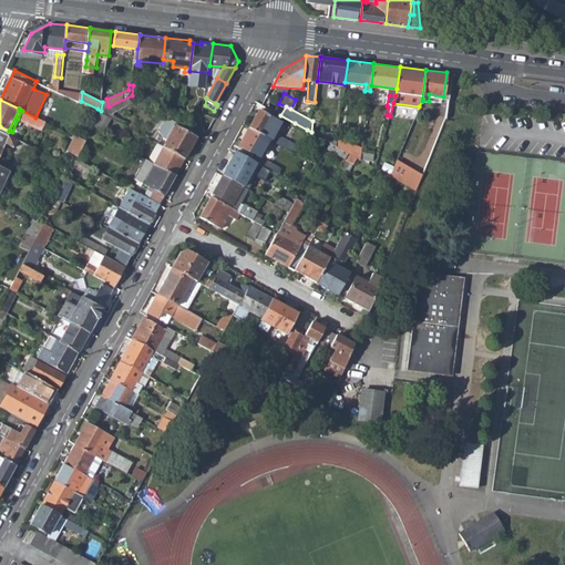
[(98,109),(91,121),(94,122),(101,111),(98,109)]
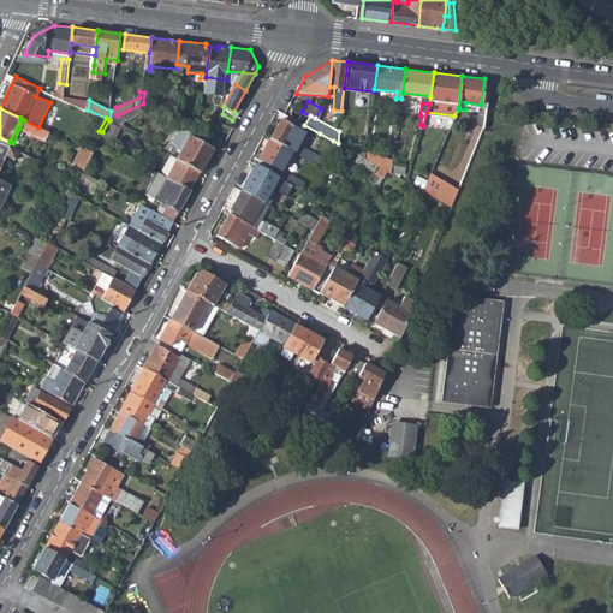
[(281,119),(271,138),(293,150),(295,152),(298,146),(305,132),(281,119)]
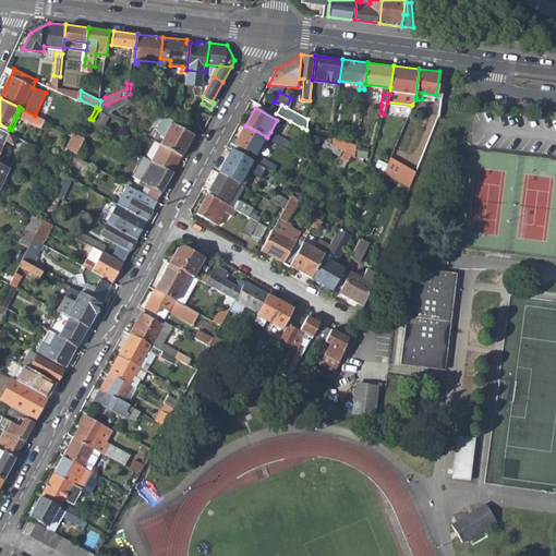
[(22,109),(17,117),(45,129),(48,121),(35,116),(22,109)]
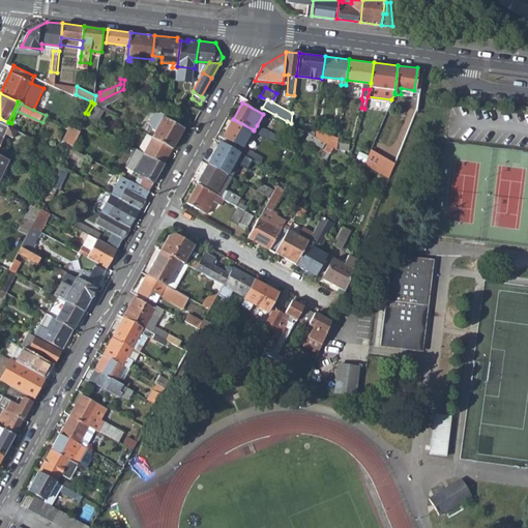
[(88,114),(86,119),(96,124),(105,109),(94,104),(88,114)]
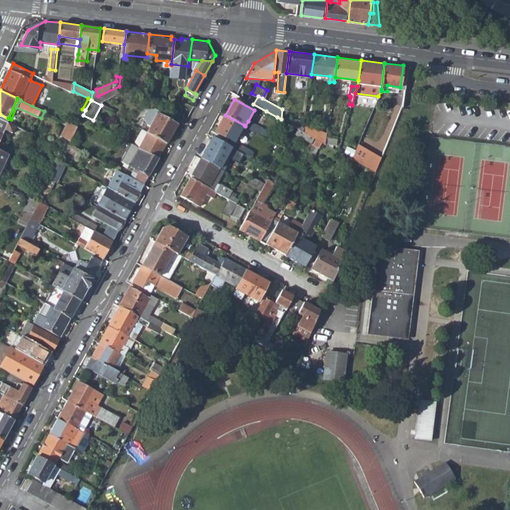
[(266,111),(261,120),(272,126),(277,117),(266,111)]
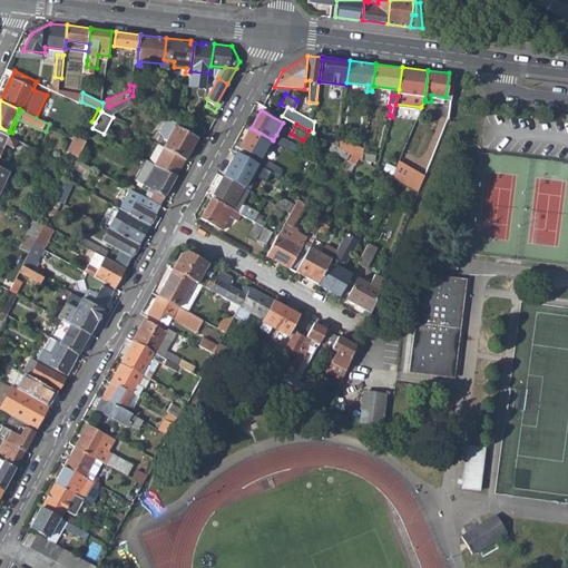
[(179,126),(167,148),(186,158),(198,137),(179,126)]
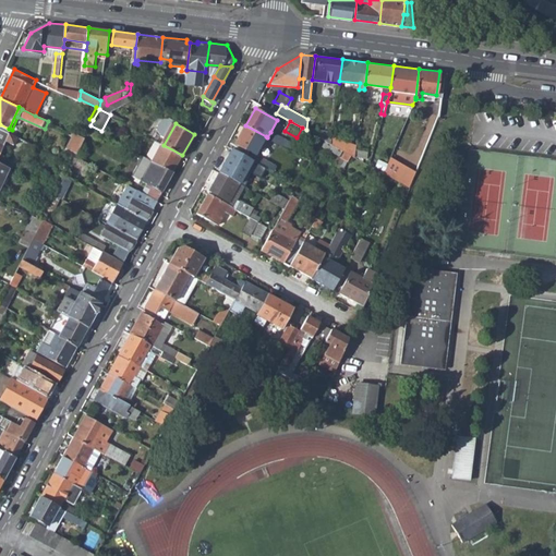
[(245,125),(236,144),(253,153),(251,158),(266,167),(268,161),(261,156),(256,154),(262,145),(266,136),(245,125)]
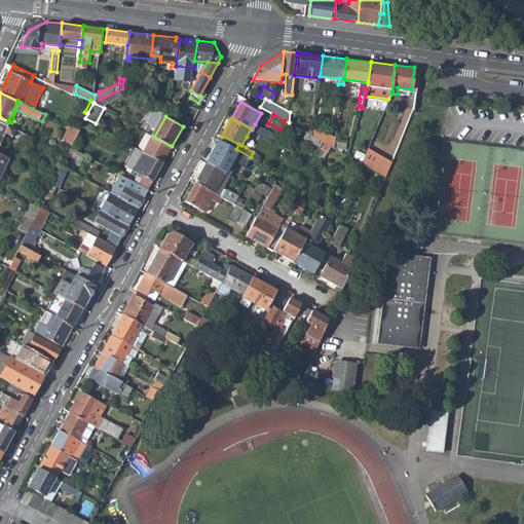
[(0,123),(0,147),(9,128),(0,123)]
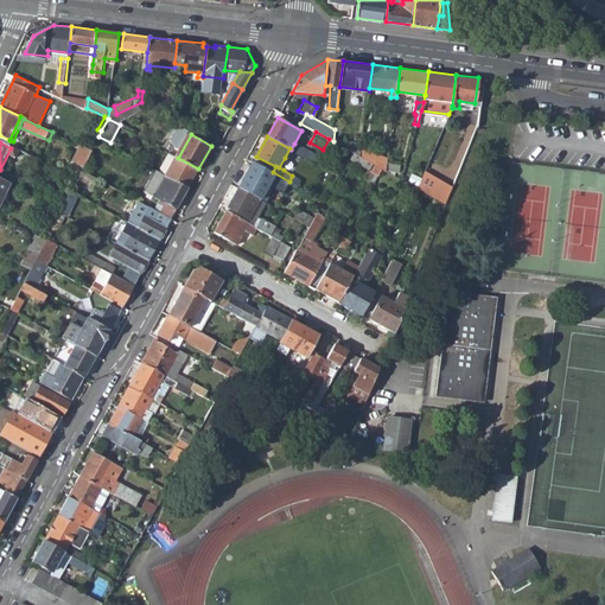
[(294,144),(291,150),(304,157),(307,151),(294,144)]
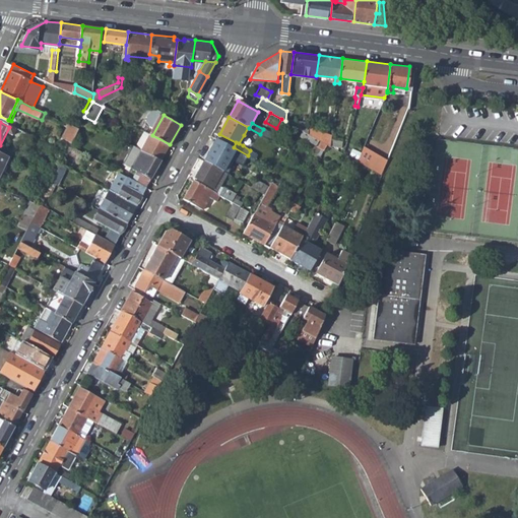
[(63,139),(60,145),(67,149),(71,143),(78,128),(69,124),(62,138),(63,139)]
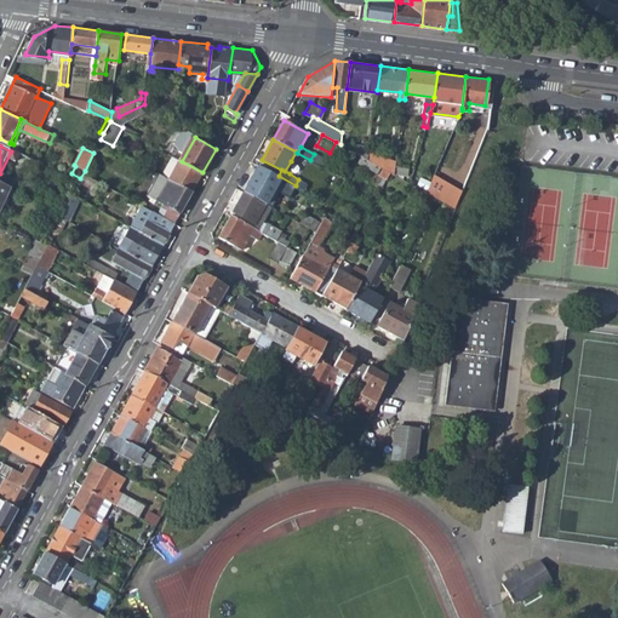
[(182,161),(172,178),(193,190),(202,172),(182,161)]
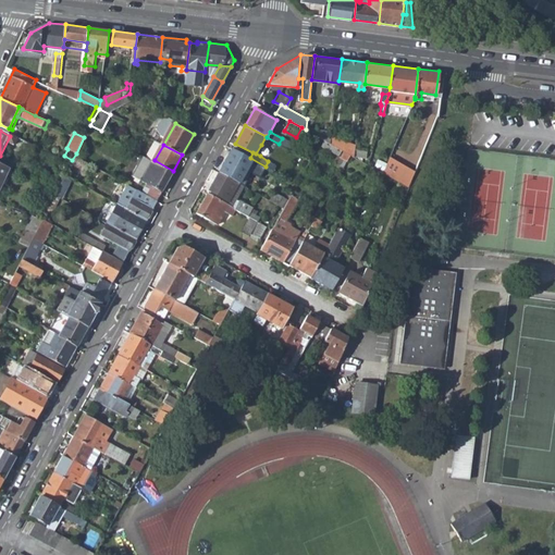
[(231,151),(219,172),(237,183),(250,161),(231,151)]
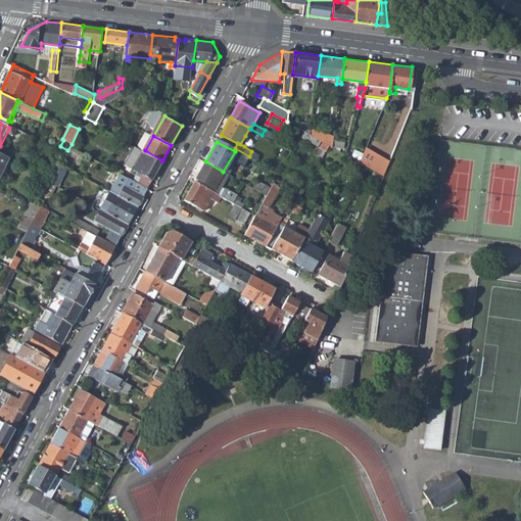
[(324,142),(321,148),(327,151),(330,146),(324,142)]
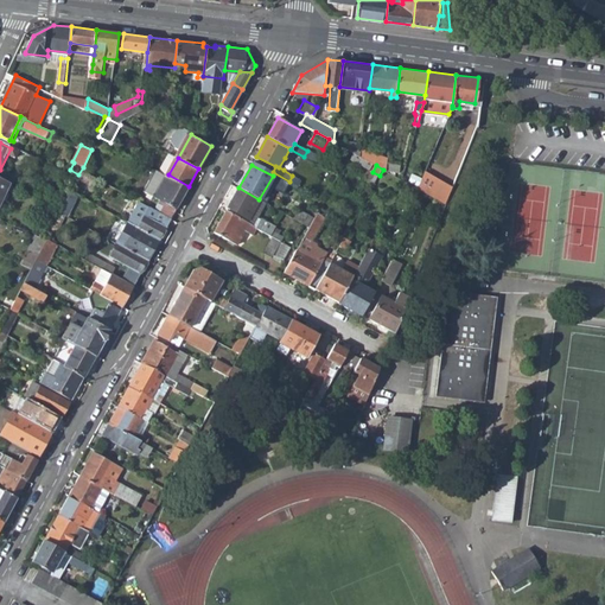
[(83,167),(78,174),(97,185),(101,177),(83,167)]
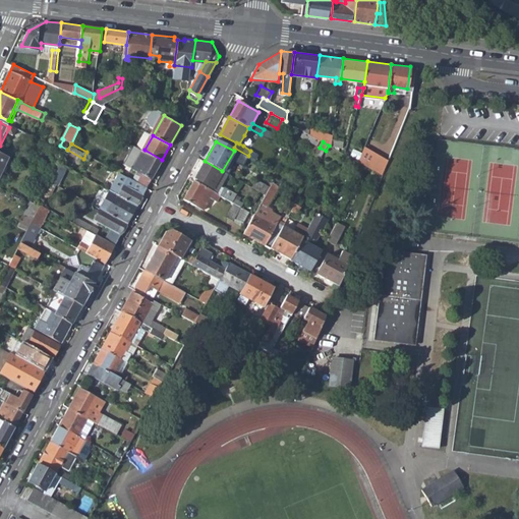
[(0,178),(8,160),(17,164),(20,157),(0,148),(0,178)]
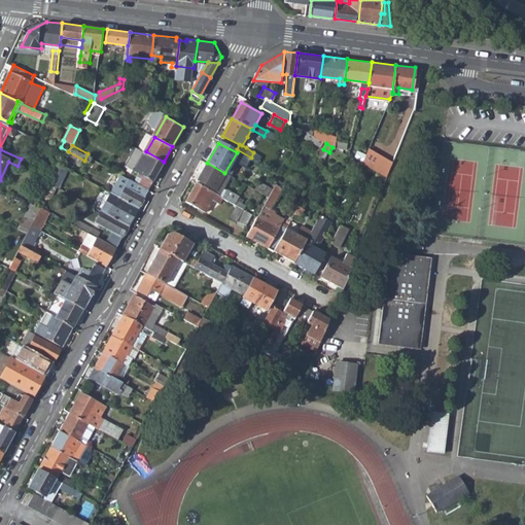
[(370,149),(363,164),(387,177),(393,162),(370,149)]
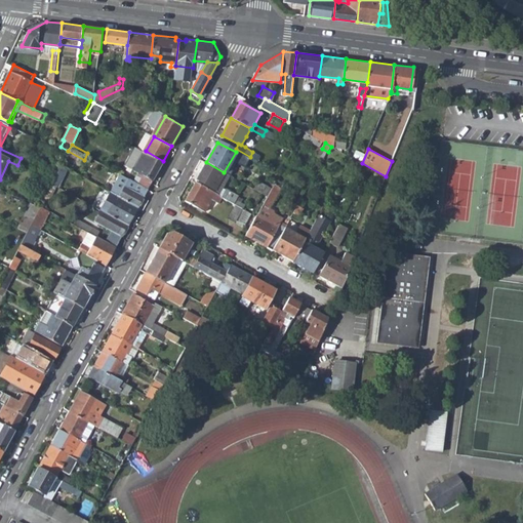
[(146,151),(135,168),(142,171),(136,180),(148,188),(163,161),(146,151)]
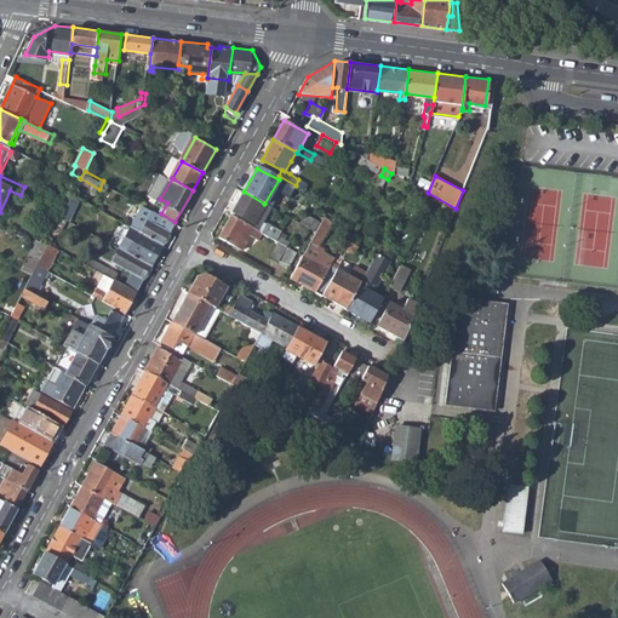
[(66,206),(63,213),(69,217),(80,195),(74,192),(66,206)]
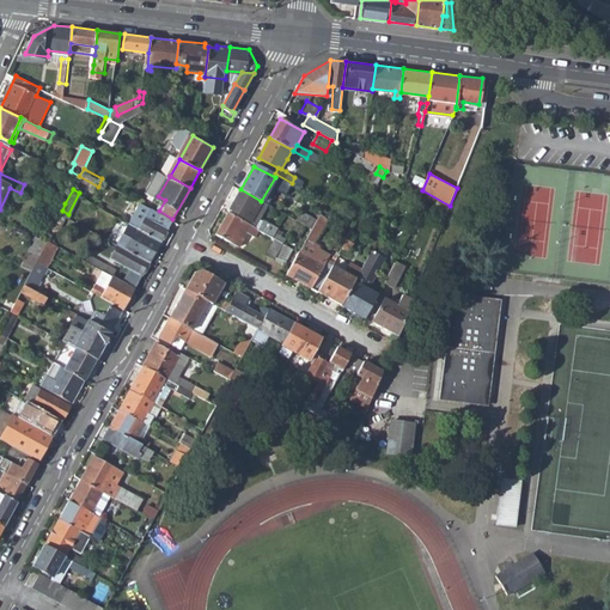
[(241,189),(230,209),(242,215),(245,209),(254,214),(261,201),(241,189)]
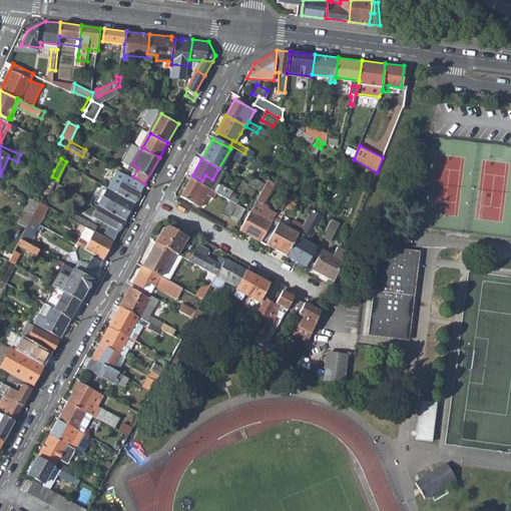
[(110,182),(108,185),(114,189),(135,200),(144,183),(133,176),(126,172),(118,187),(110,182)]
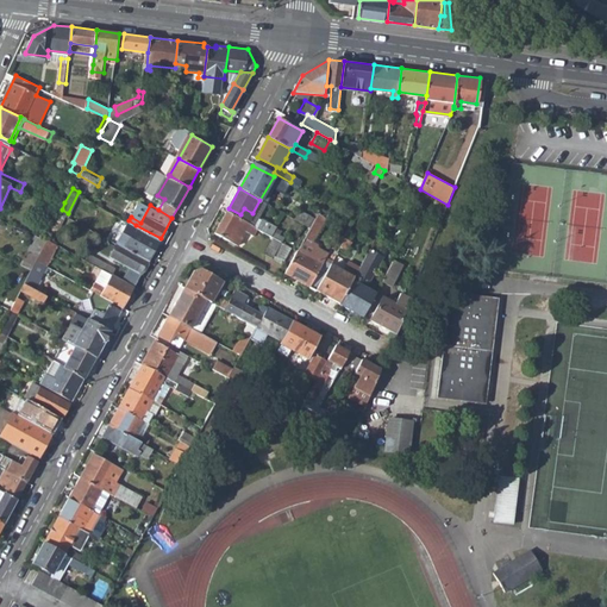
[(226,212),(216,233),(238,245),(246,231),(250,232),(252,226),(226,212)]
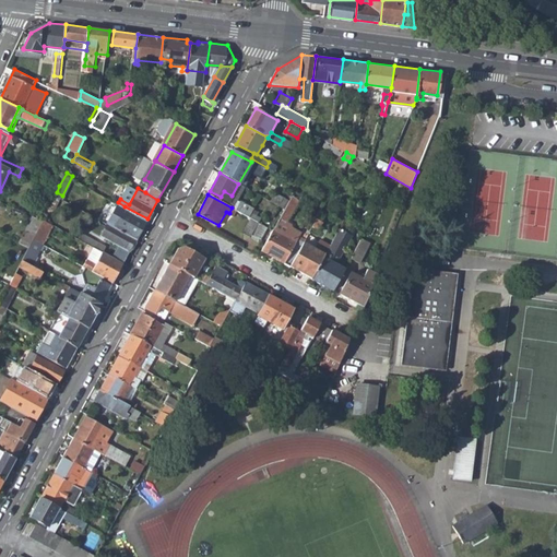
[(285,210),(281,218),(287,222),(298,201),(293,198),(285,210)]
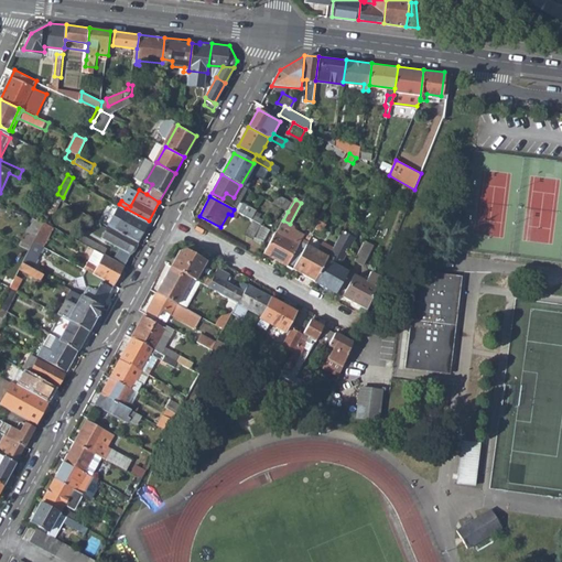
[(241,203),(237,212),(238,213),(244,215),(250,219),(252,215),(255,211),(241,203)]
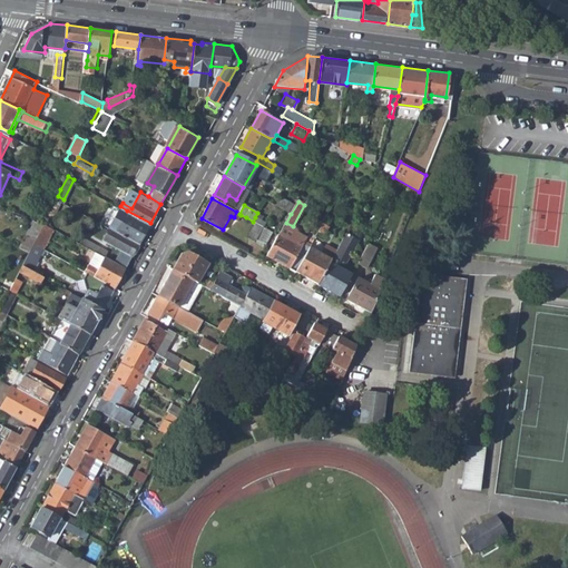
[(111,223),(109,226),(139,242),(150,223),(127,211),(118,226),(111,223)]
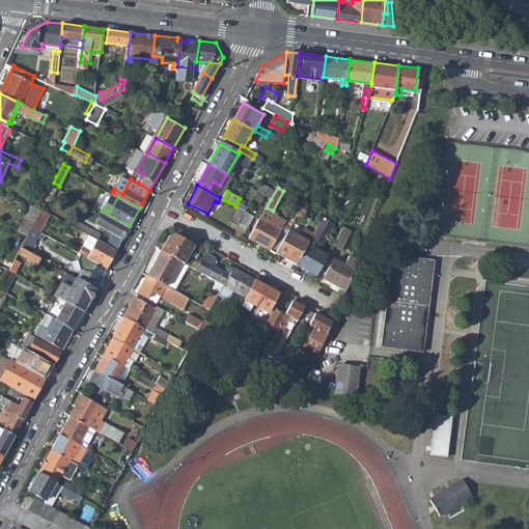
[(31,204),(28,210),(31,211),(28,218),(34,221),(40,209),(31,204)]
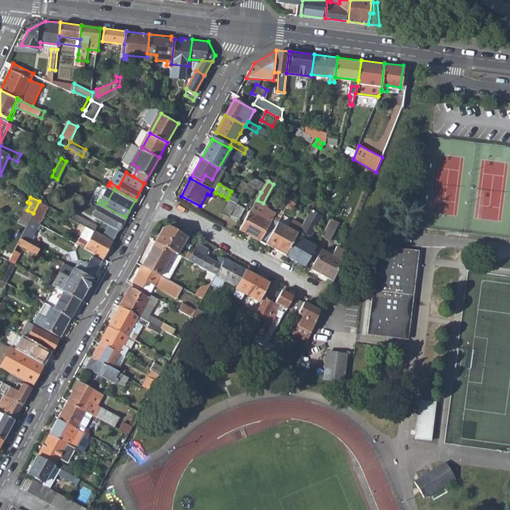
[(227,199),(222,209),(230,213),(236,203),(232,201),(227,199)]
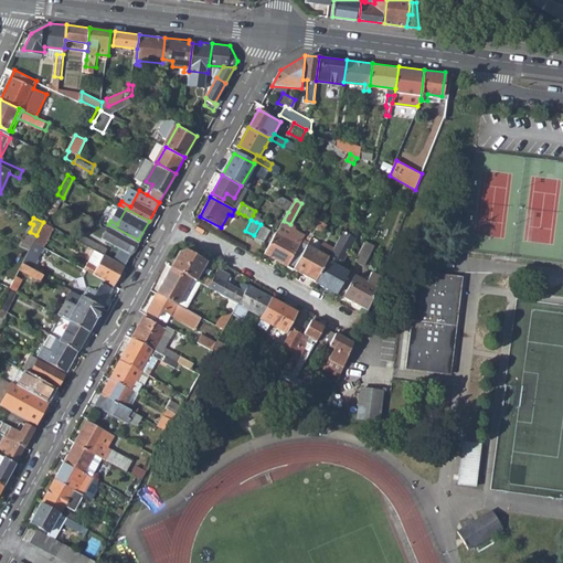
[(276,233),(266,253),(294,268),(306,246),(300,243),(305,234),(298,230),(297,232),(295,226),(290,224),(284,221),(276,233)]
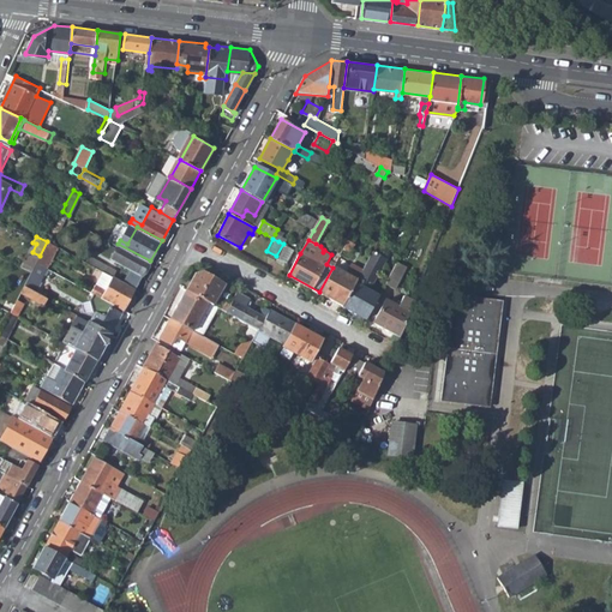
[(349,241),(345,249),(352,252),(357,245),(349,241)]
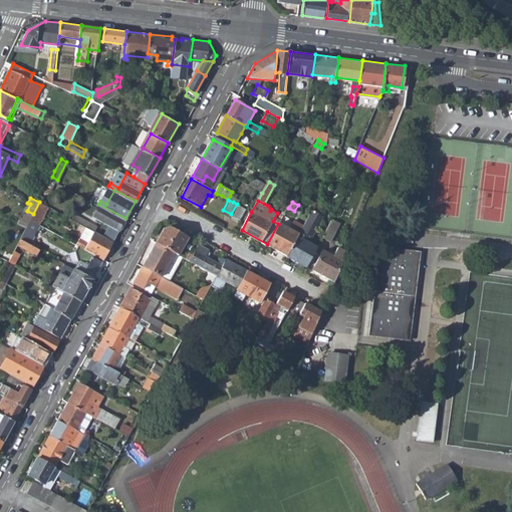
[(98,204),(92,214),(109,223),(119,229),(125,218),(98,204)]
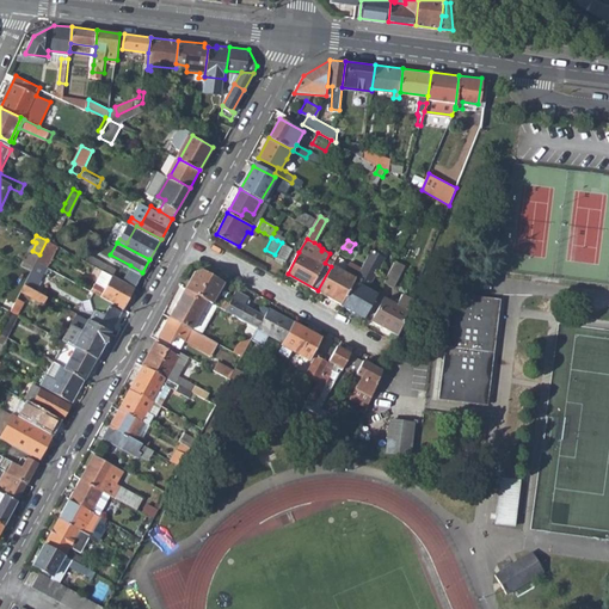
[(283,244),(277,256),(285,260),(293,248),(283,244)]
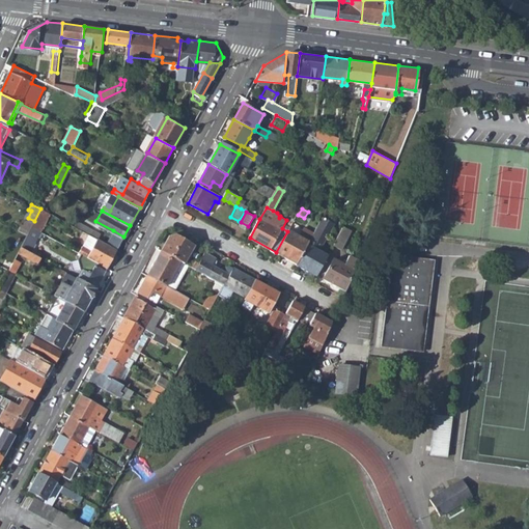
[(307,245),(297,262),(317,274),(327,255),(319,251),(335,223),(324,218),(308,245),(307,245)]
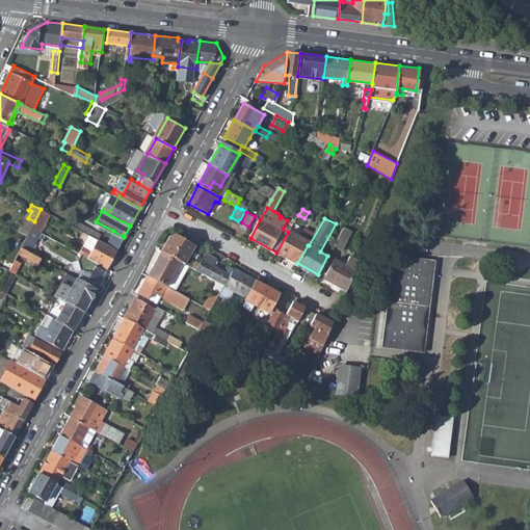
[(78,220),(75,224),(99,237),(101,233),(78,220)]
